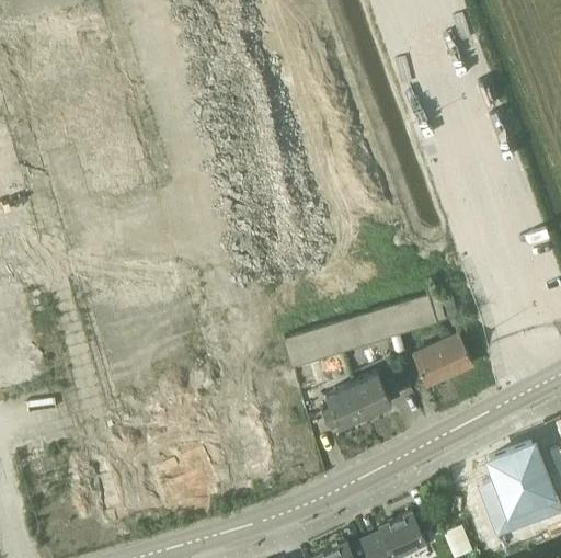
[(436,292),(427,295),(283,340),(292,366),(443,319),(436,292)]
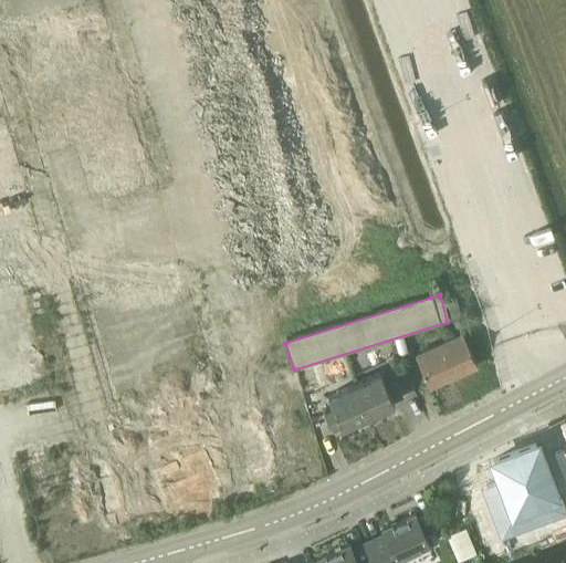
[(416,357),(429,388),(475,367),(462,335),(416,357)]
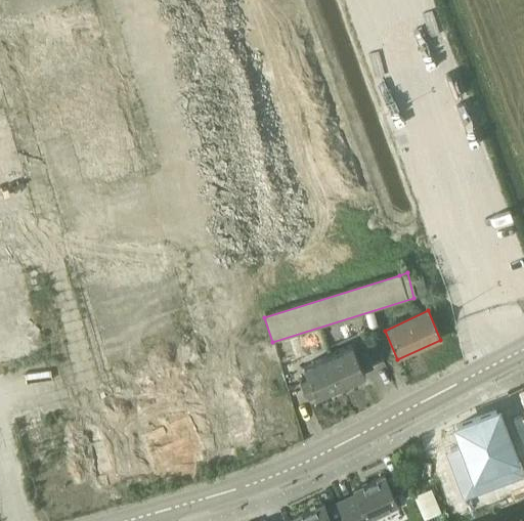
[(351,345),(326,355),(340,385),(364,374),(363,371),(372,366),(365,353),(357,357),(351,345)]
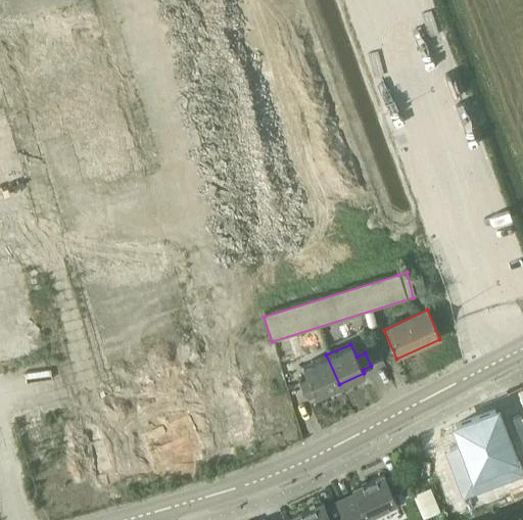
[(339,384),(326,355),(302,366),(307,377),(298,382),(304,395),(314,391),(315,394),(339,384)]
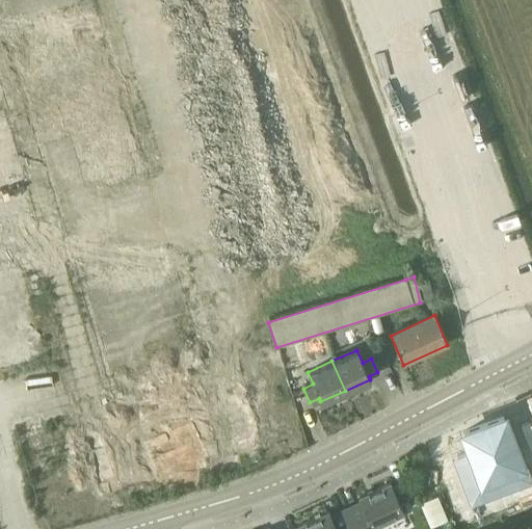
[(471,456),(457,461),(474,503),(527,481),(502,421),(463,438),(471,456)]
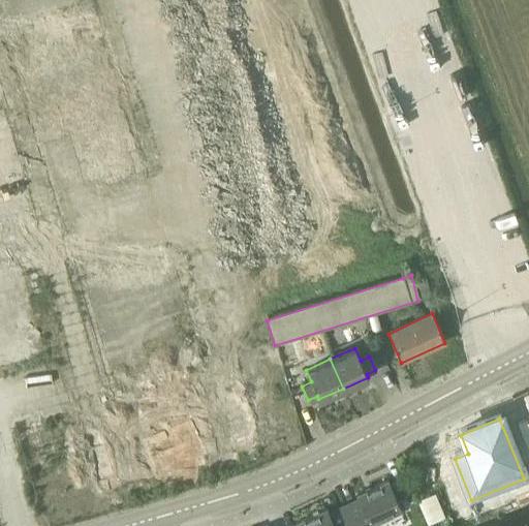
[(360,502),(344,508),(352,525),(370,525),(400,511),(396,500),(412,493),(409,485),(392,492),(387,483),(356,496),(360,502)]
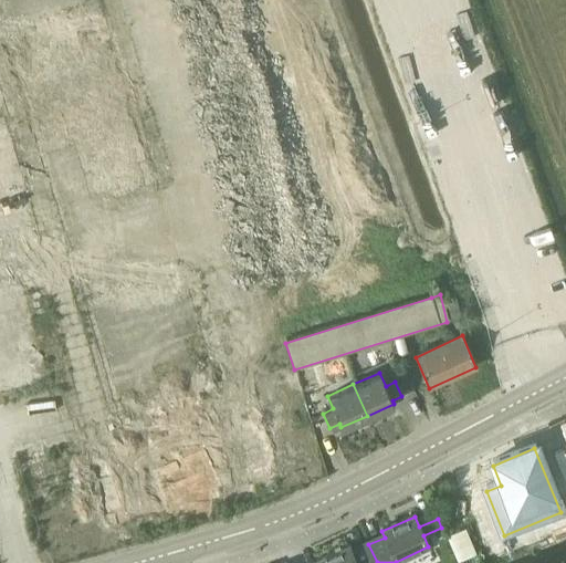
[(349,545),(316,561),(316,562),(377,562),(368,544),(353,552),(349,545)]
